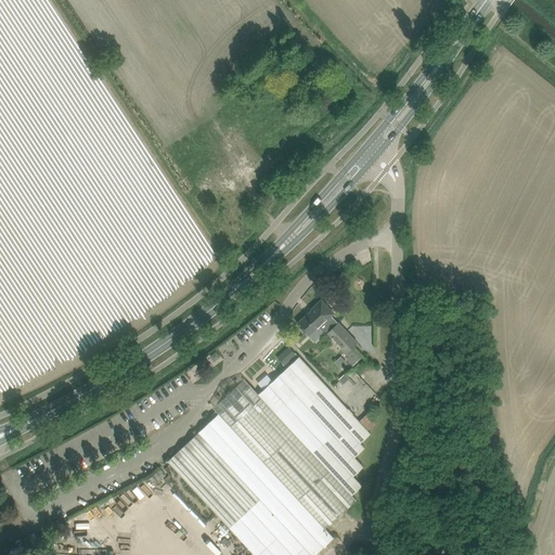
[(311,310),(297,323),(308,336),(319,326),(323,332),(326,335),(327,334),(346,353),(353,347),(357,344),(338,322),(337,323),(331,315),(333,313),(321,300),(311,310)]
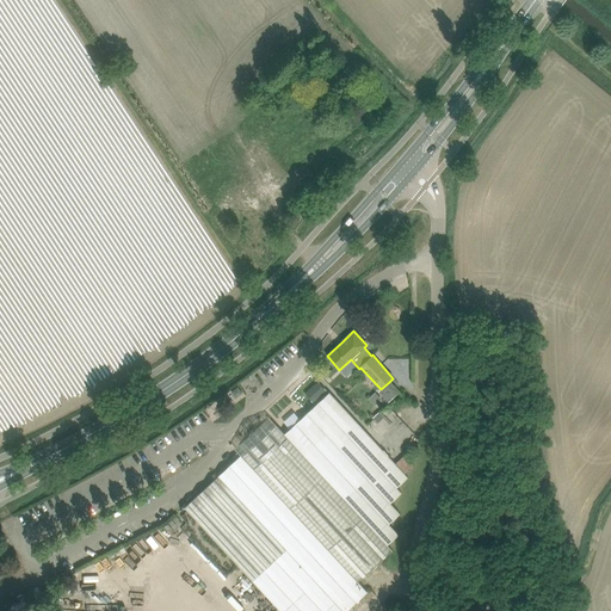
[(389,523),(400,513),(390,503),(402,492),(396,487),(408,476),(329,392),(285,433),(276,423),(185,506),(236,562),(234,565),(261,593),(263,592),(281,610),(346,610),(369,590),(359,579),(393,549),(388,544),(399,534),(389,523)]
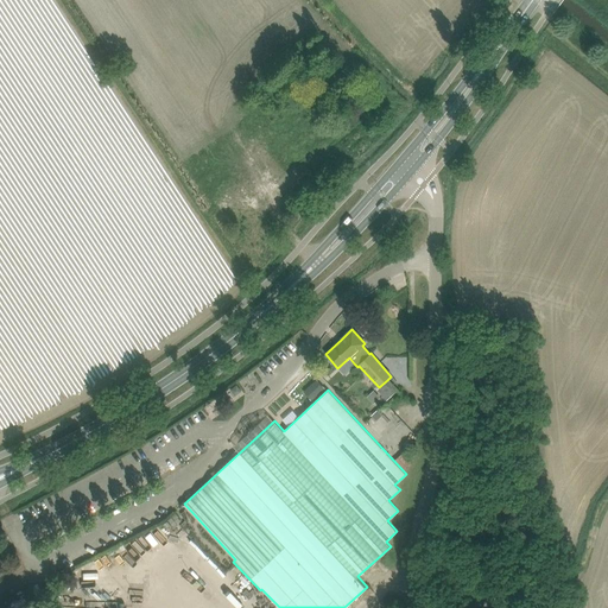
[(380,397),(373,391),(366,397),(373,404),(380,397)]
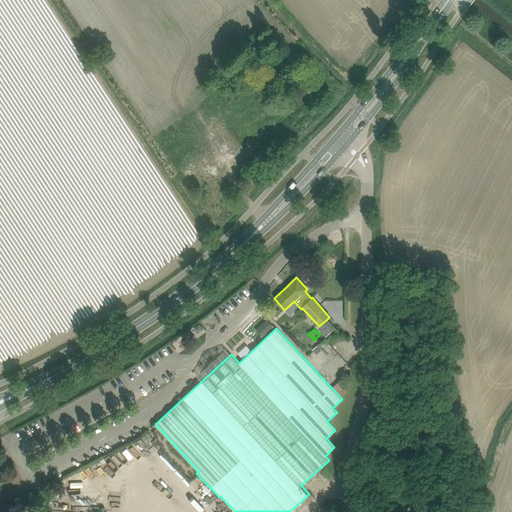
[(322,350),(318,345),(313,350),(317,354),(322,350)]
